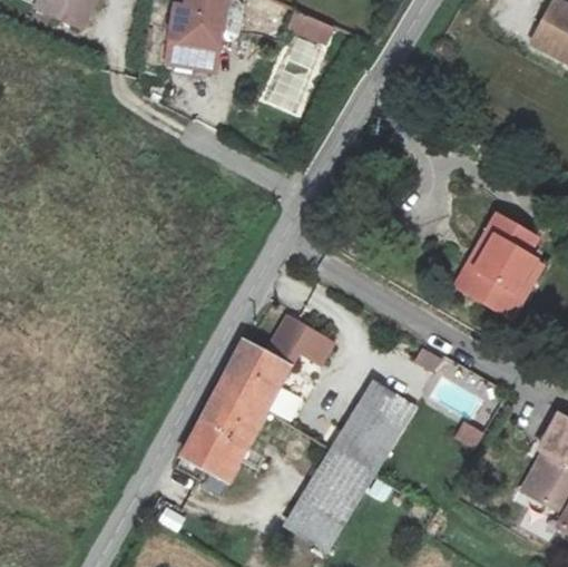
[(36,0),(36,3),(84,22),(92,0),(36,0)]
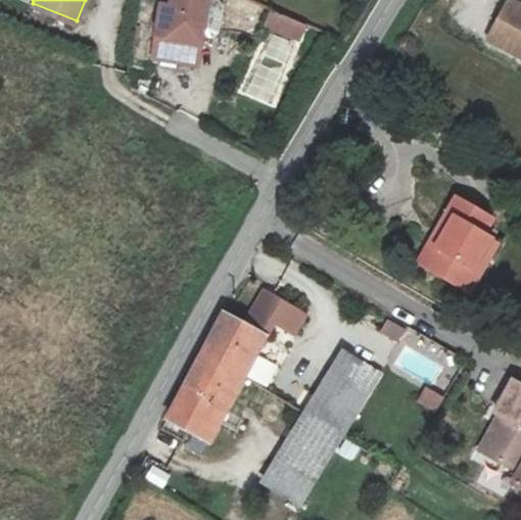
[(158,2),(153,37),(199,43),(206,0),(168,0),(168,3),(158,2)]
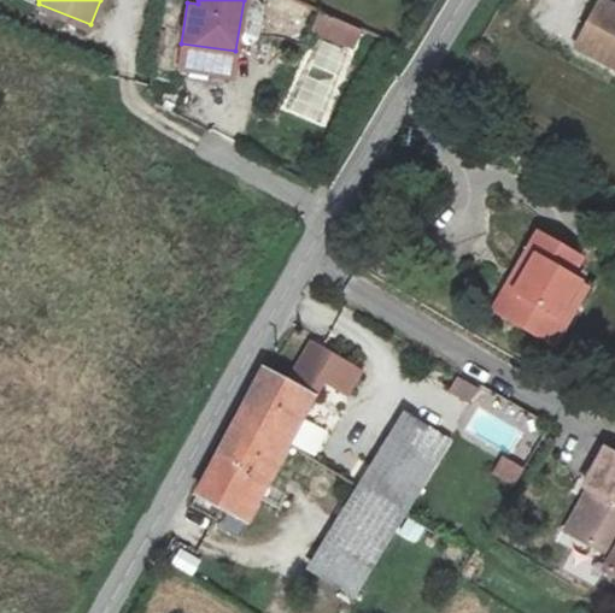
[(577,42),(614,62),(614,6),(603,0),(598,0),(577,42)]
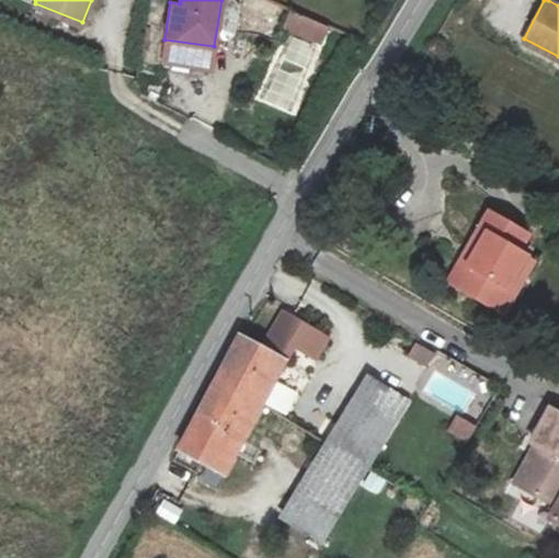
[(292,9),(284,26),(319,42),(327,25),(292,9)]
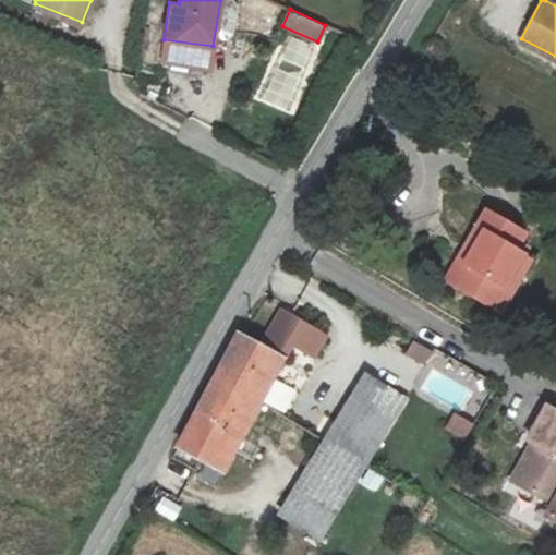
[(210,64),(213,46),(164,39),(160,57),(210,64)]
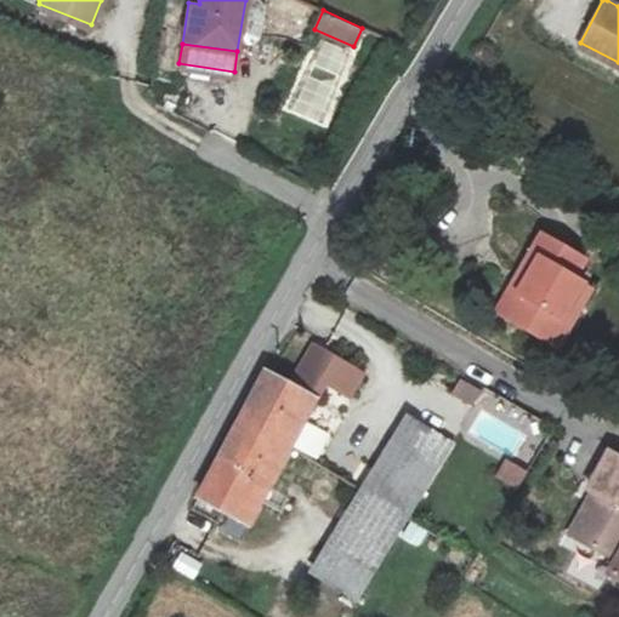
[(589,281),(572,272),(581,255),(538,230),(493,310),(554,344),(589,281)]
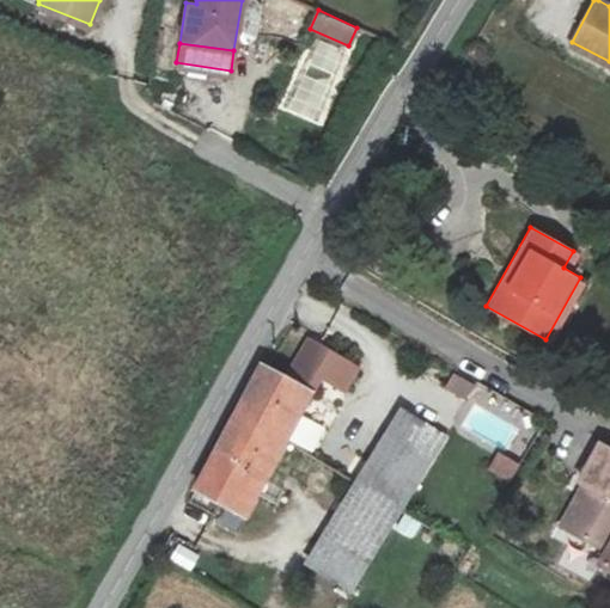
[(305,336),(285,374),(310,387),(318,372),(345,386),(355,364),(305,336)]
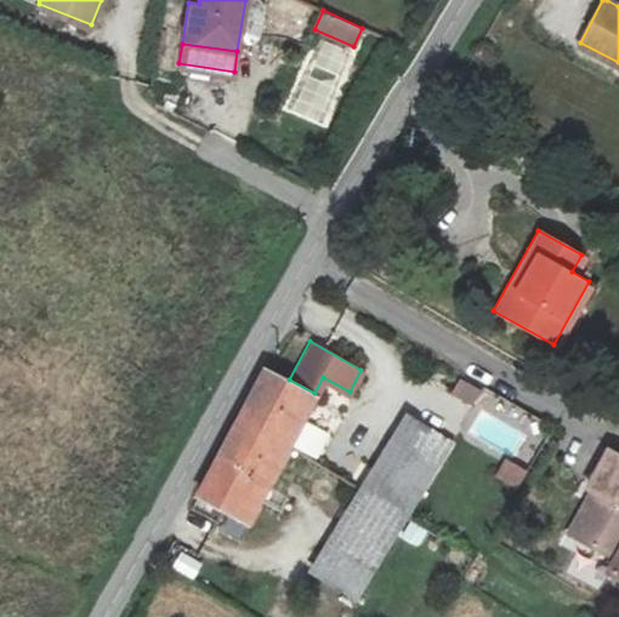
[(302,413),(314,393),(289,380),(266,366),(197,492),(248,519),(302,413)]
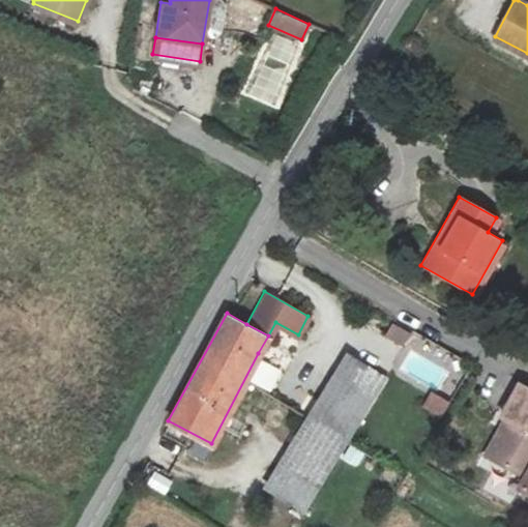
[(392,319),(384,331),(403,343),(410,330),(392,319)]
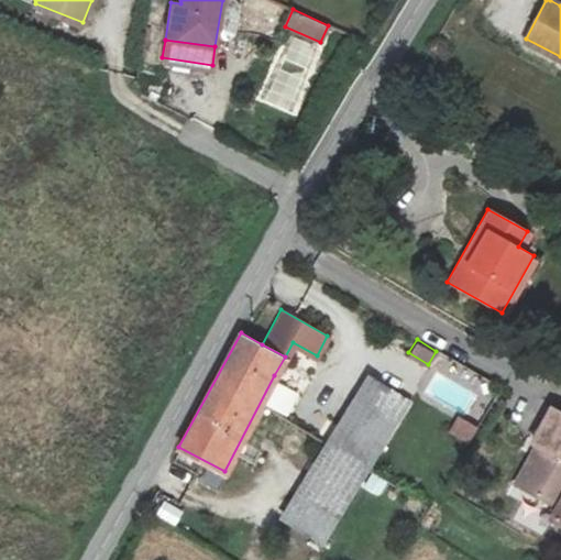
[(303,384),(309,371),(288,361),(282,374),(303,384)]
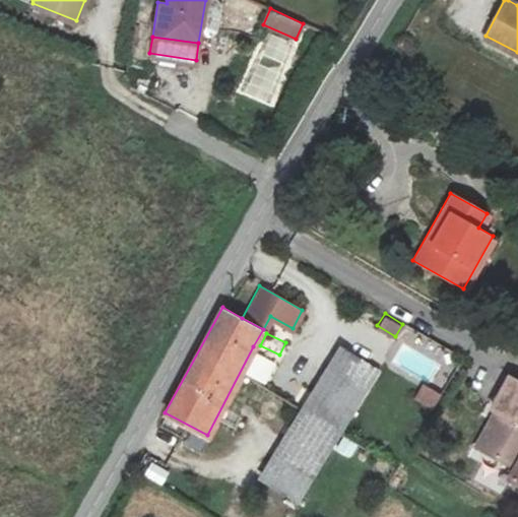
[(337,345),(260,475),(298,499),(376,368),(337,345)]
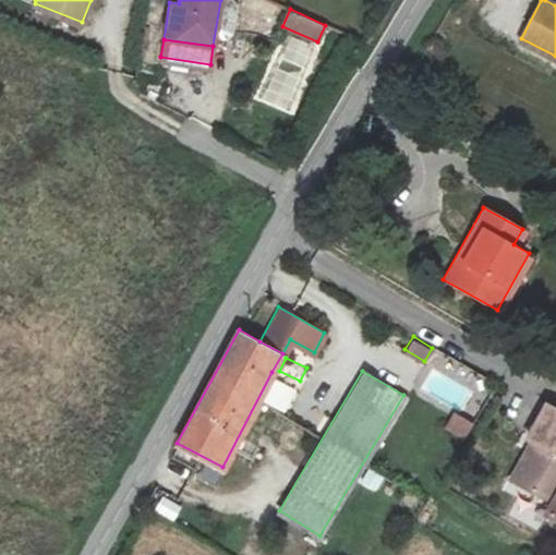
[(535,439),(514,479),(546,497),(555,479),(555,407),(545,401),(527,435),(535,439)]
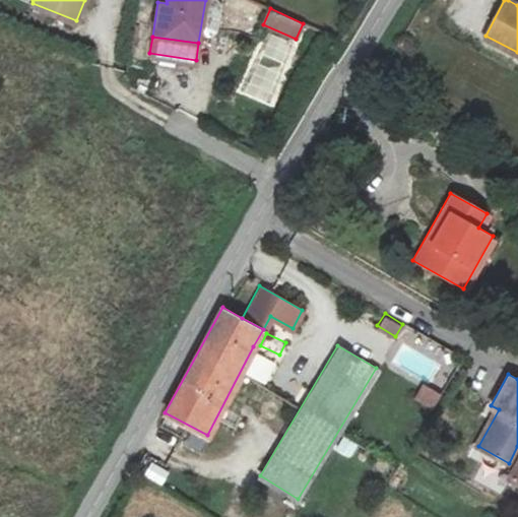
[(421,383),(414,396),(435,406),(441,392),(421,383)]
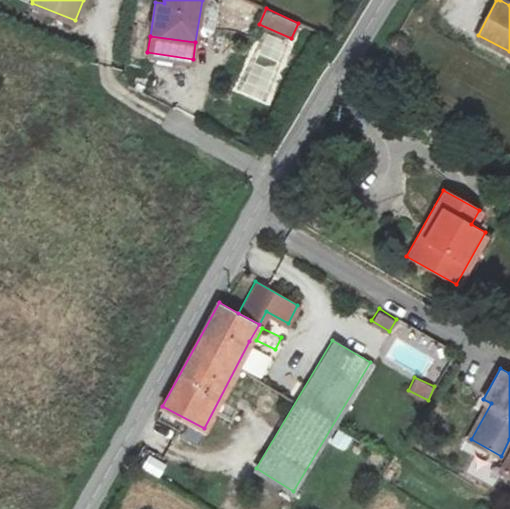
[(509,451),(499,470),(509,476),(509,451)]
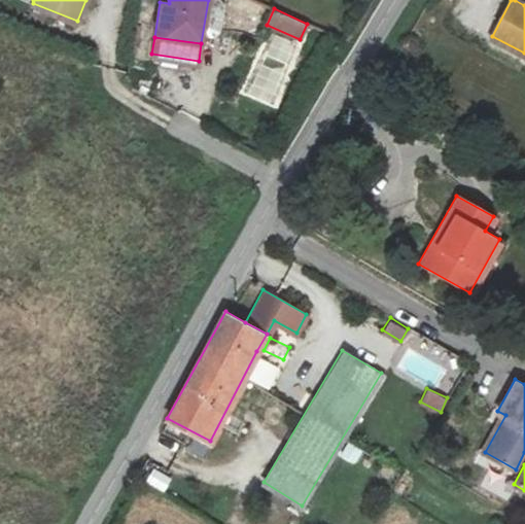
[(150,466),(145,482),(165,488),(170,473),(150,466)]
